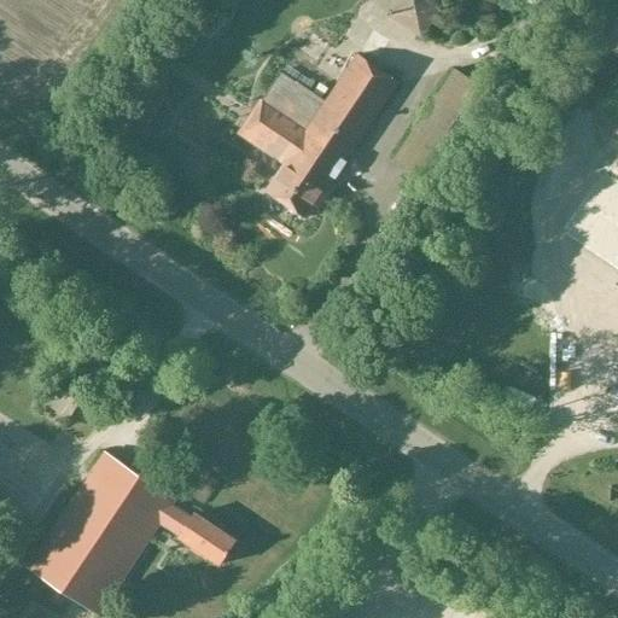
[(400,0),(389,17),(421,40),(443,7),(432,0),(400,0)]
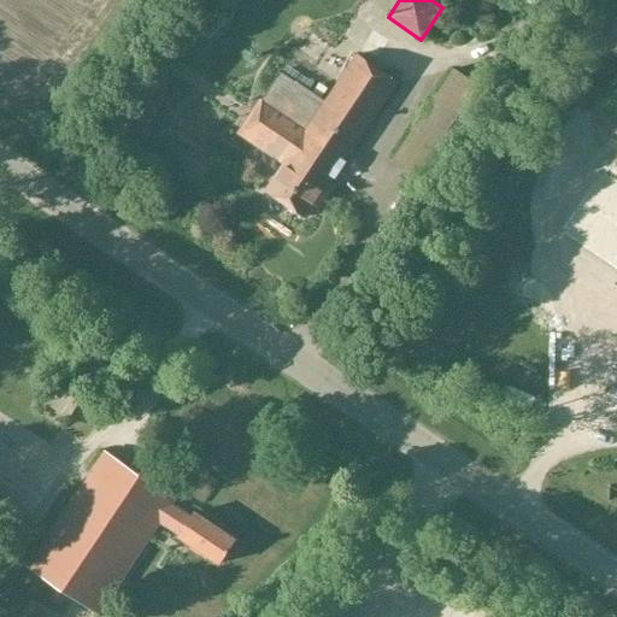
[(307,129),(262,99),(238,135),(283,165),(265,192),(305,219),(397,83),(357,57),(325,103),(307,129)]
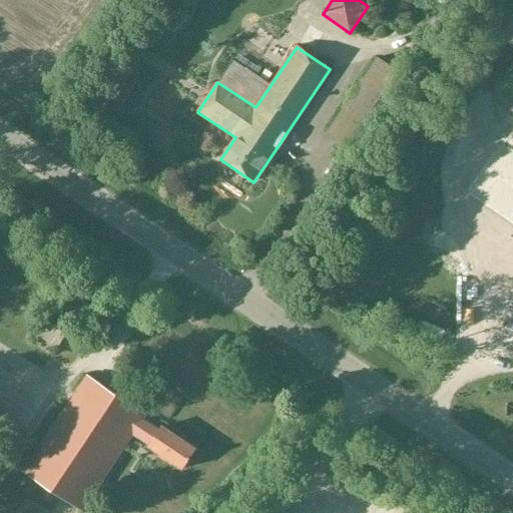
[(255,107),(271,85),(232,59),(217,81),(217,82),(255,107)]
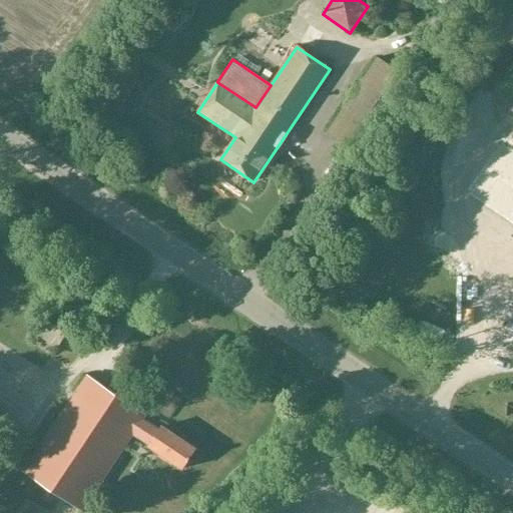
[(512,160),(501,152),(467,202),(509,230),(512,223),(512,160)]
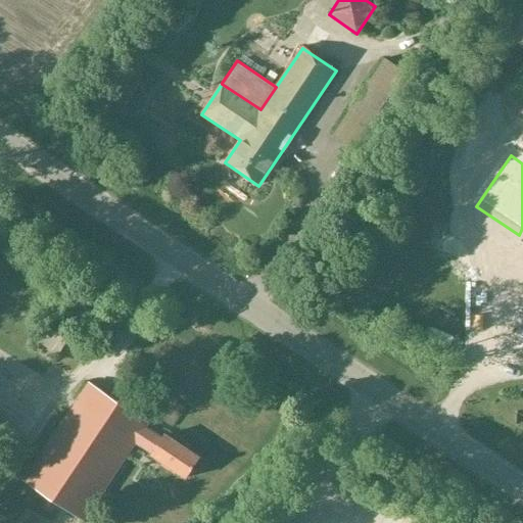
[(474,252),(463,234),(444,246),(456,265),(474,252)]
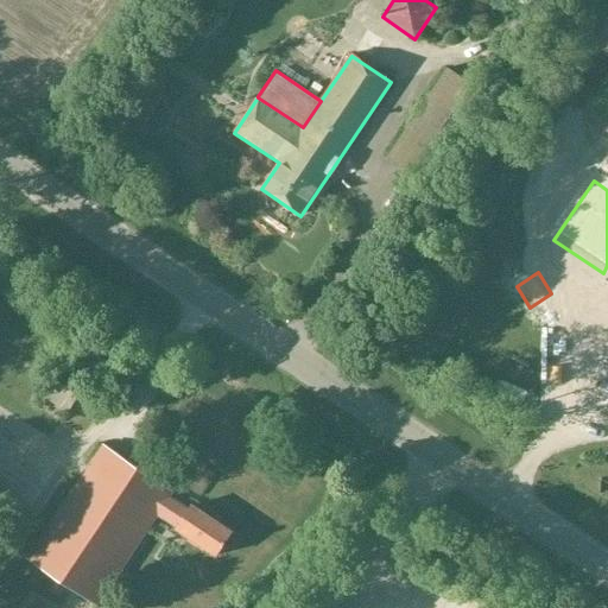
[(67,413),(78,397),(54,380),(42,397),(67,413)]
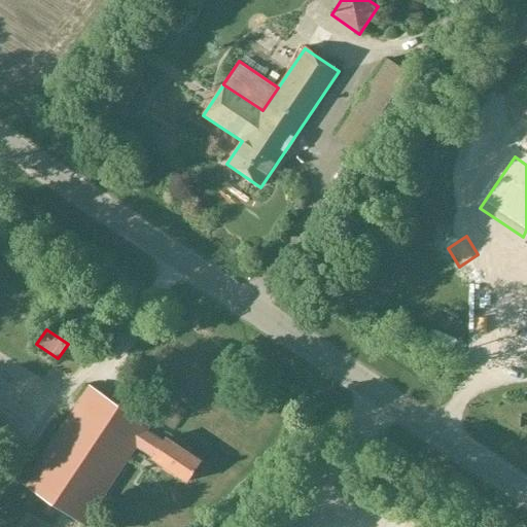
[(187,483),(201,462),(166,438),(163,443),(146,431),(148,427),(89,387),(24,485),(83,524),(136,447),(152,458),(152,459),(187,483)]
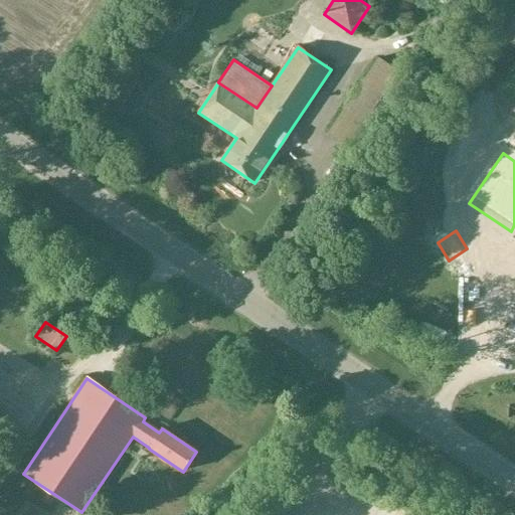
[(300,484),(289,495),(298,505),(310,493),(300,484)]
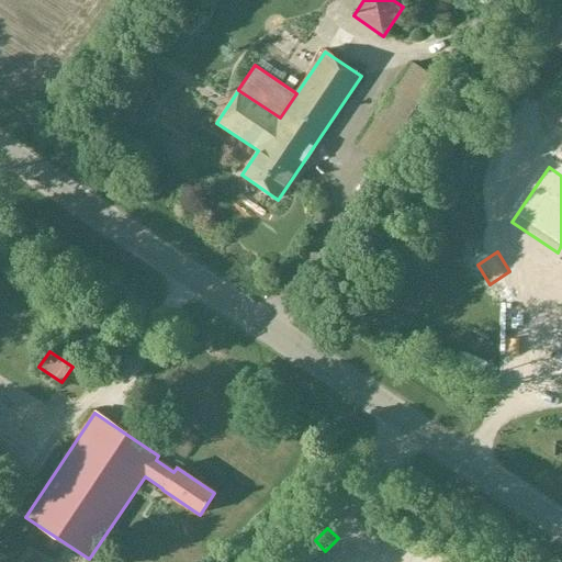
[(296,561),(316,561),(317,560),(303,551),(296,561)]
